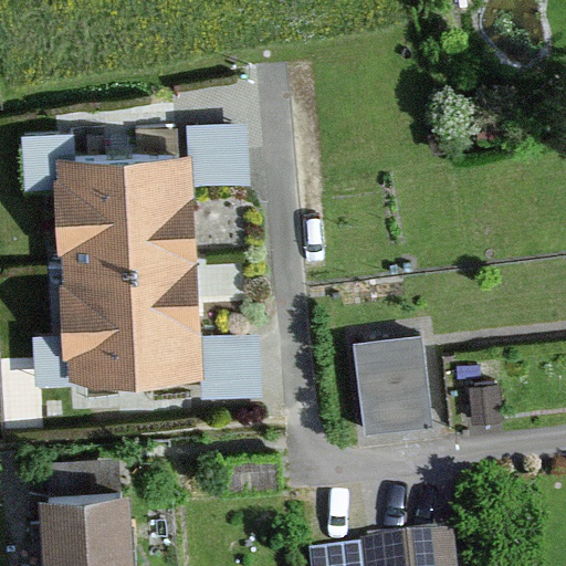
[(191,147),(55,153),(65,373),(201,367),(191,147)]
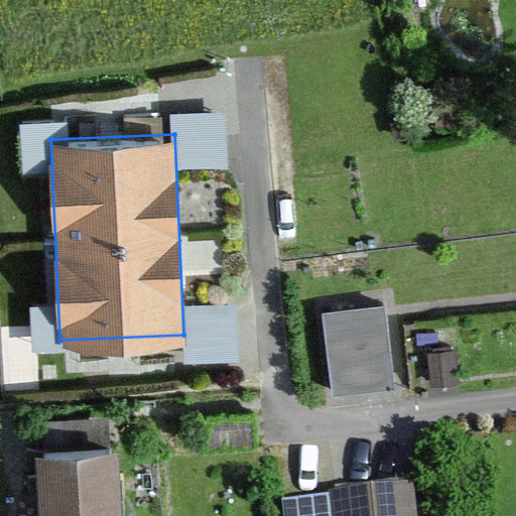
[(383,304),(321,310),(329,394),(390,388),(383,304)]
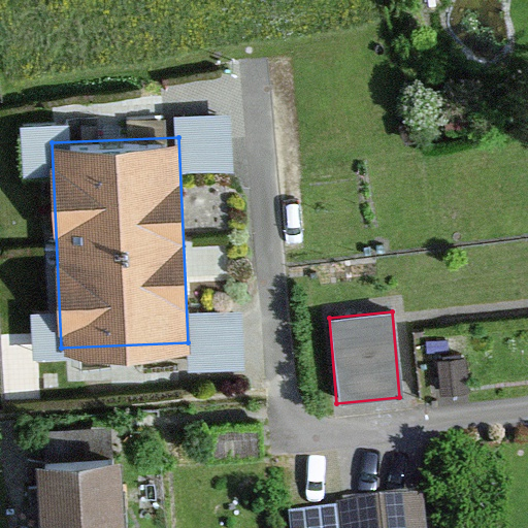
[(124,527),(122,458),(41,460),(43,527),(124,527)]
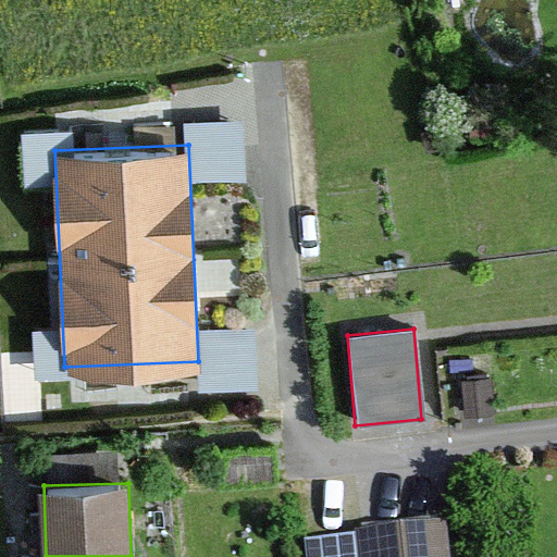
[(444,556),(443,534),(355,541),(356,556),(444,556)]
